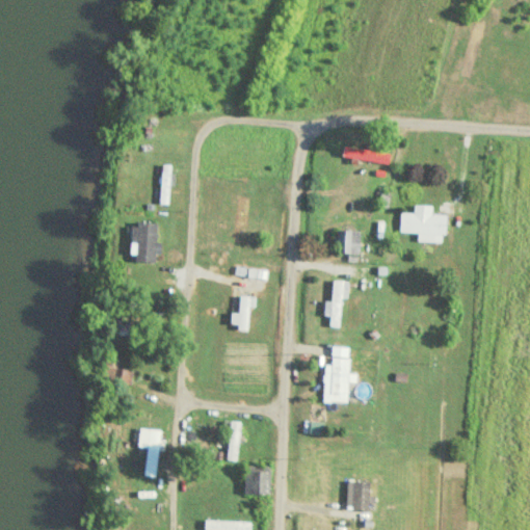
[(389,163),(390,153),(343,148),(342,158),(389,163)]
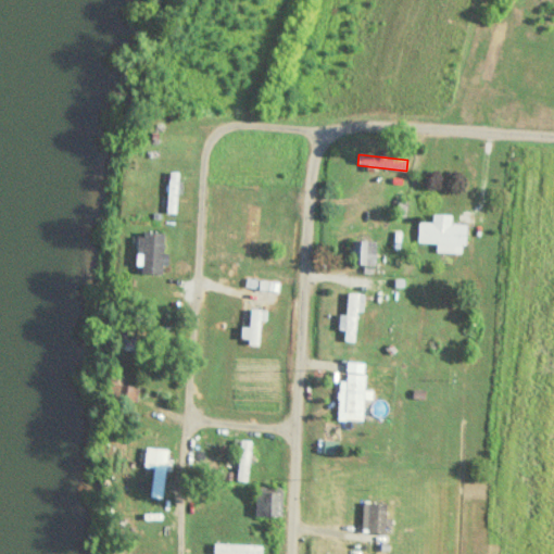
[(177,213),(177,173),(167,173),(167,213),(177,213)]
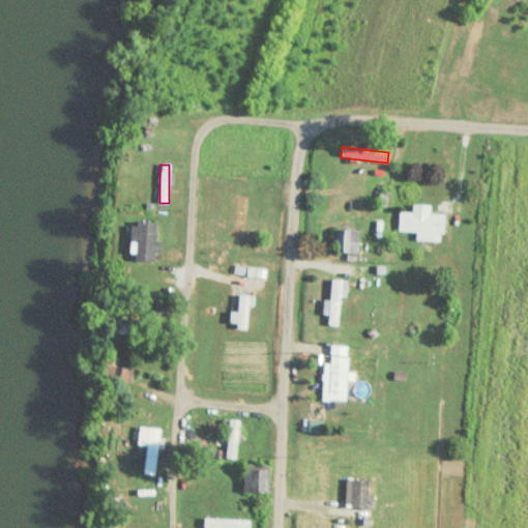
[(234,241),(244,242),(247,212),(255,212),(255,207),(247,206),(250,196),(239,195),(234,241)]
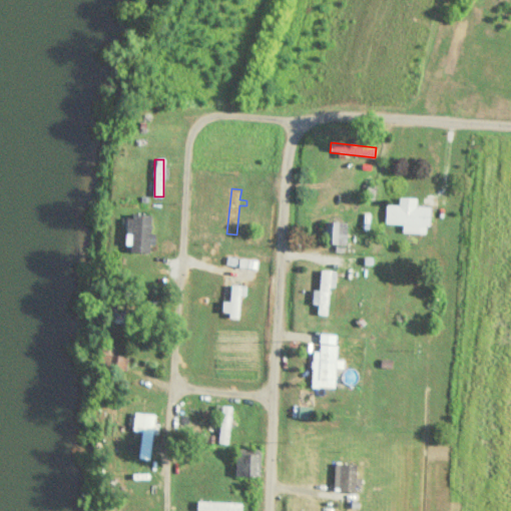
[(403,225),(403,233),(429,233),(430,206),(386,205),(386,225),(403,225)]
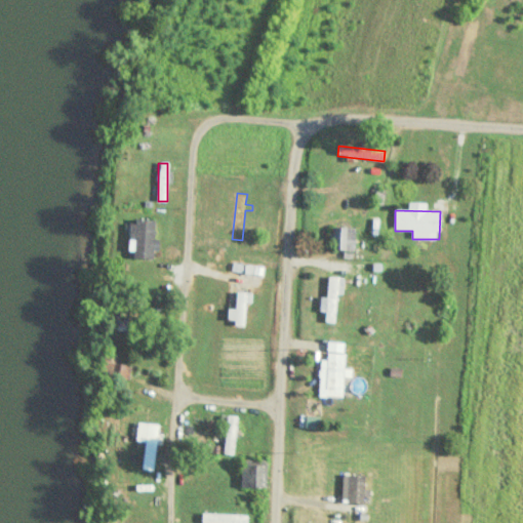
[(155,220),(131,219),(130,263),(155,259),(155,220)]
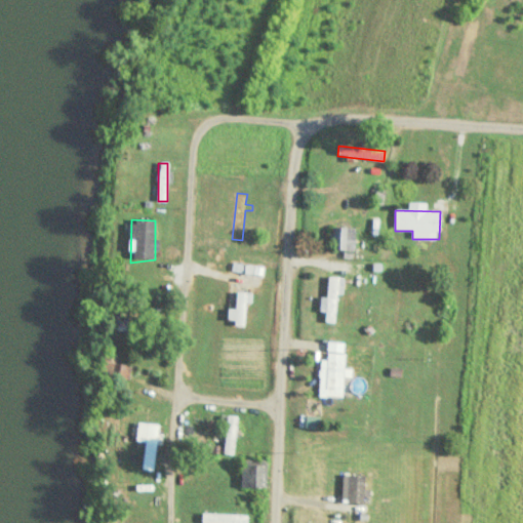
[(355,251),(355,228),(330,228),(330,251),(355,251)]
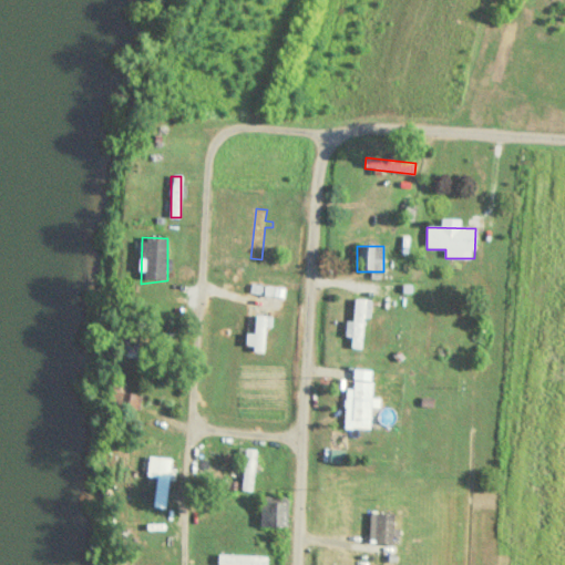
[(351,348),(362,348),(363,318),(370,318),(371,300),(355,299),(353,321),(347,321),(347,337),(352,337),(351,348)]
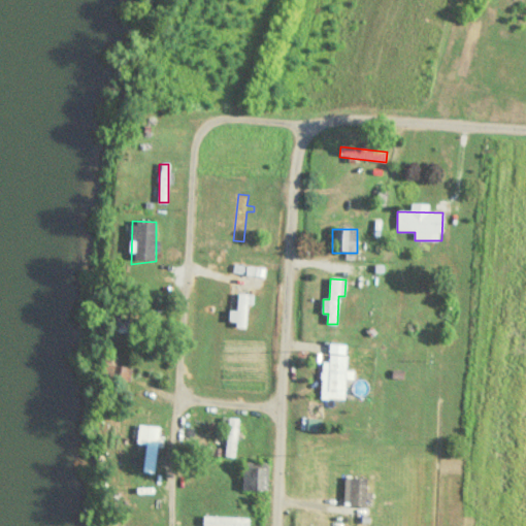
[(247,305),(254,305),(254,295),(236,295),(236,327),(247,327),(247,305)]
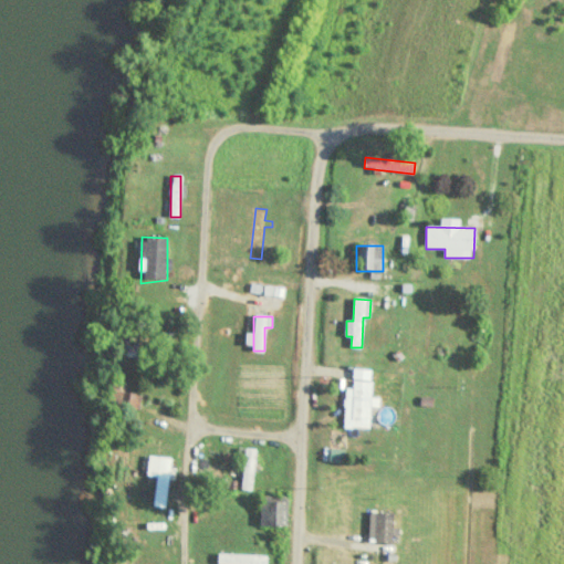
[(345,428),(371,428),(372,369),(353,368),(353,388),(346,388),(345,428)]
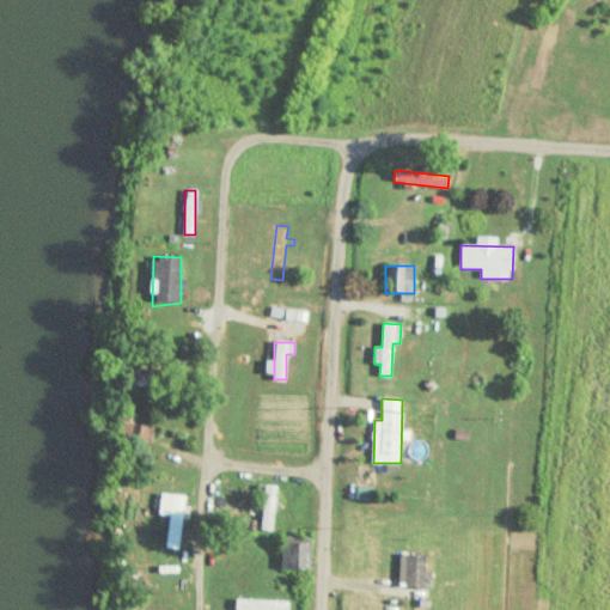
[(274,486),(263,486),(263,530),(274,530),(274,486)]
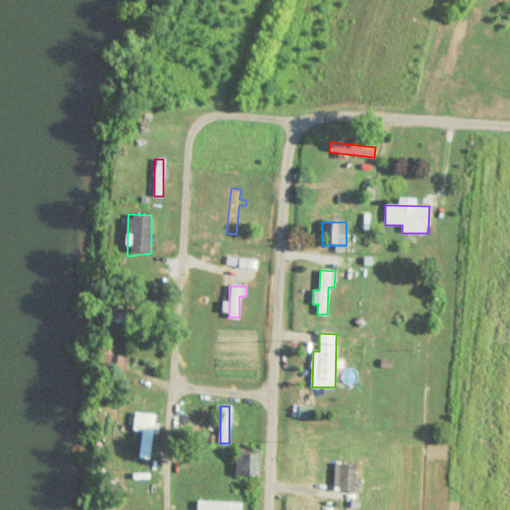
[(149,459),(155,414),(134,412),(132,430),(141,431),(138,458),(149,459)]
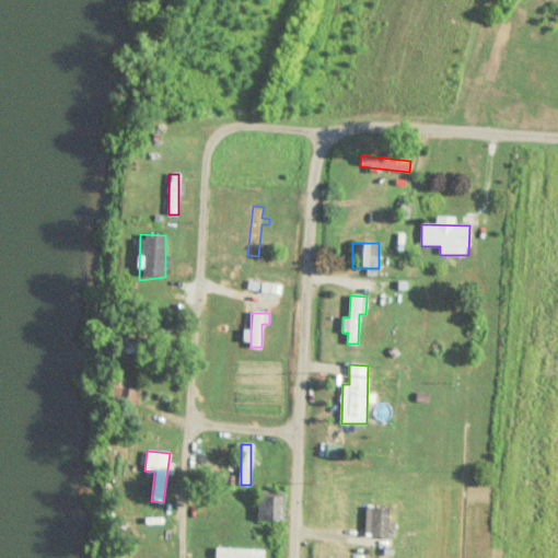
[(283,521),(283,491),(258,491),(258,521),(283,521)]
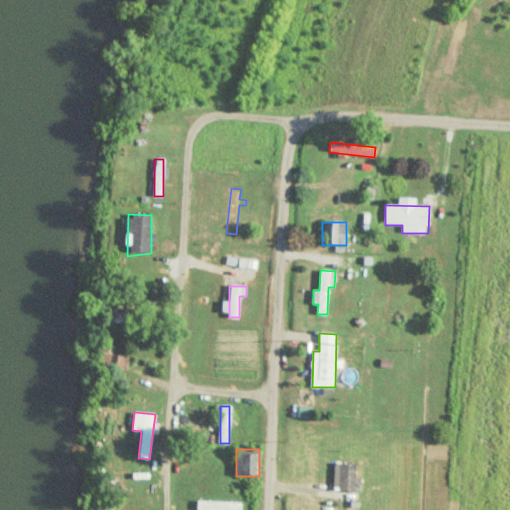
[(339,464),(339,491),(356,491),(356,464),(339,464)]
